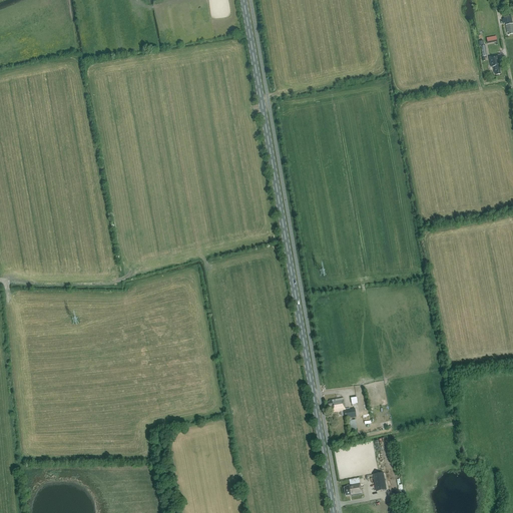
[(512,32),(512,27),(511,16),(503,17),(503,19),(502,19),(503,24),(505,23),(507,33),(508,33),(509,35),(512,33),(512,32)]
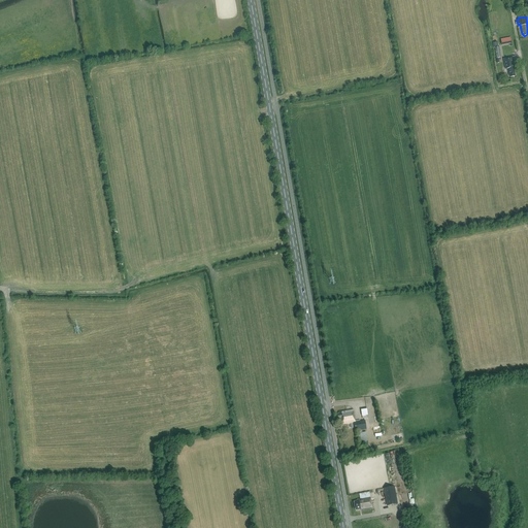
[(513,58),(503,59),(504,68),(507,67),(507,69),(508,75),(509,75),(510,77),(515,76),(514,71),(515,71),(513,58)]
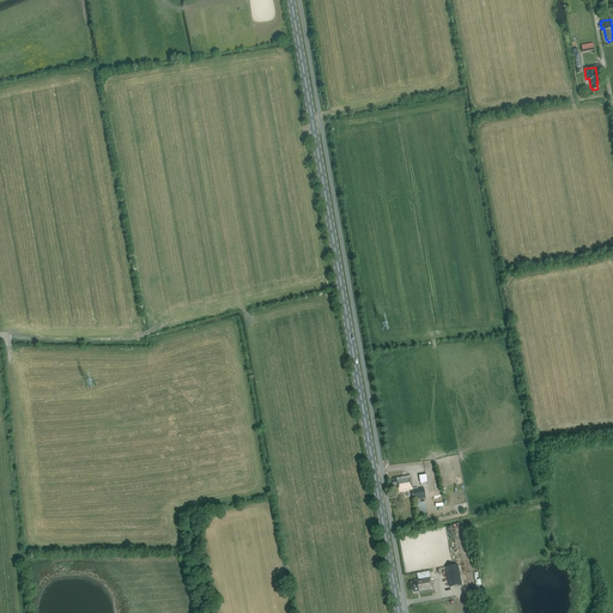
[(411,489),(410,475),(393,479),(393,480),(389,480),(390,486),(395,486),(396,493),(410,491),(411,501),(424,498),(423,489),(417,490),(417,489),(411,489)]
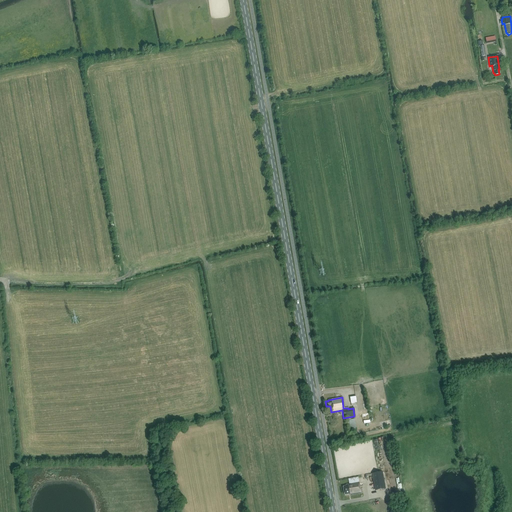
[(357,431),(355,419),(347,420),(349,432),(357,431)]
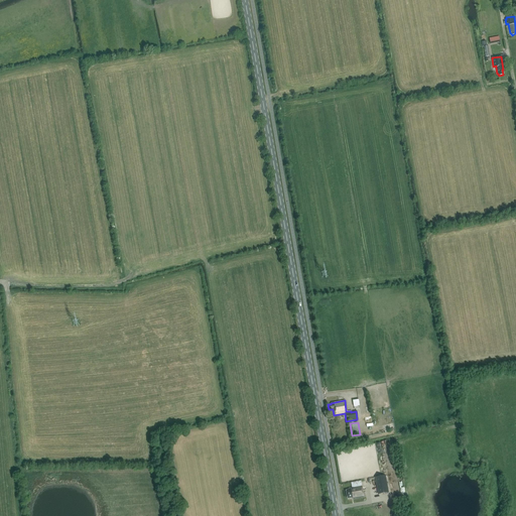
[(384,476),(375,478),(378,494),(387,492),(384,476)]
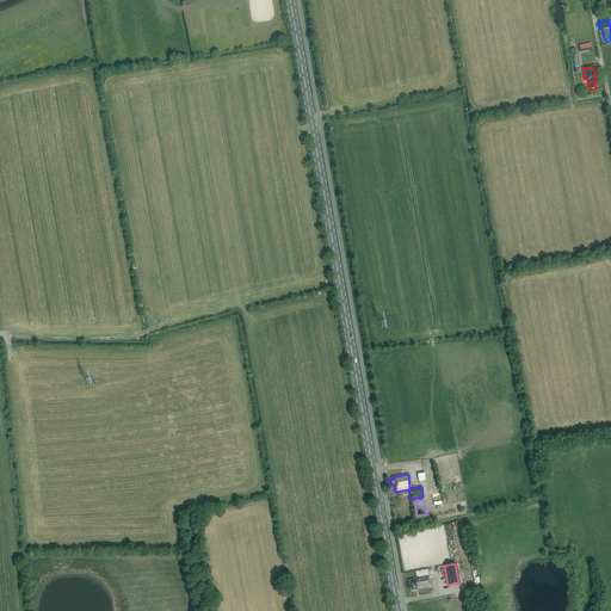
[(430,588),(427,575),(412,579),(413,580),(408,581),(411,591),(418,590),(418,591),(430,588)]
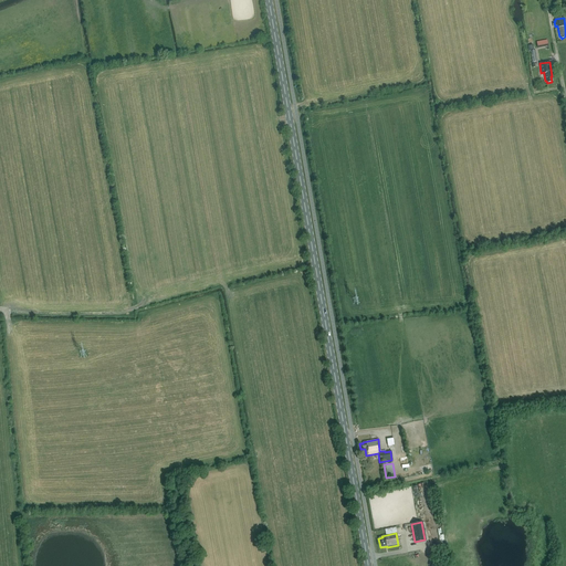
All buildings are outlined.
